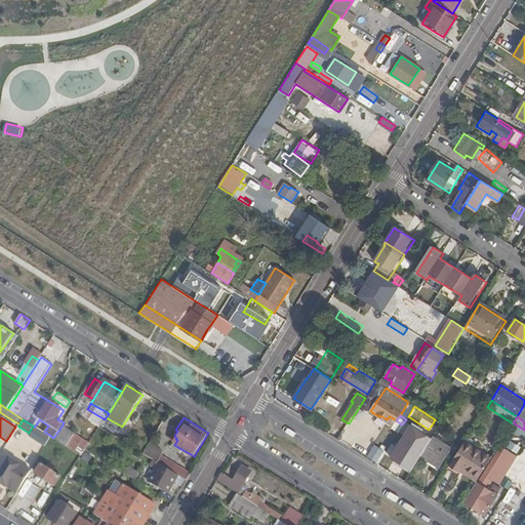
[(377,437),(384,426),(373,419),(367,431),(377,437)]
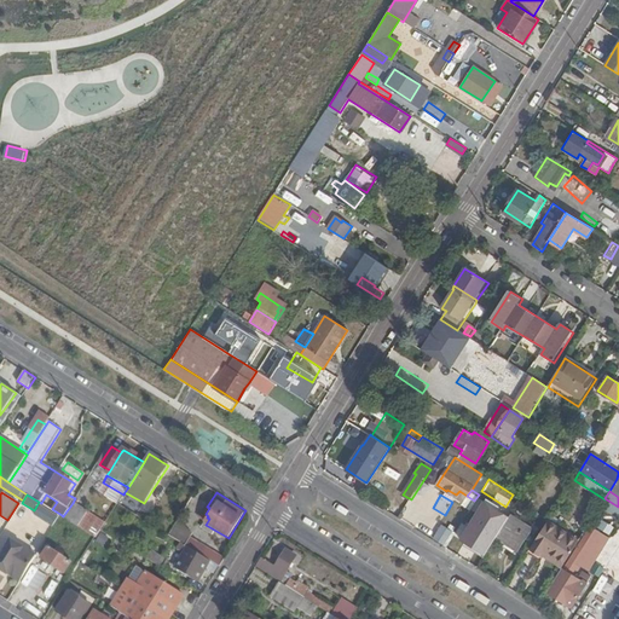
[(86,512),(73,503),(63,516),(77,525),(86,512)]
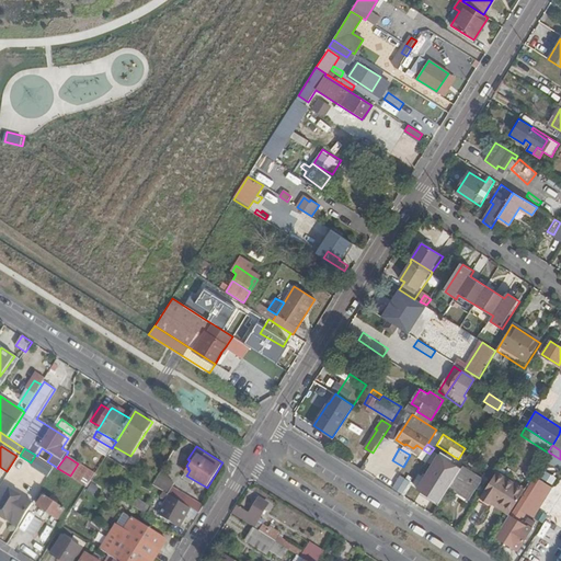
[(53,468),(37,458),(31,467),(47,477),(53,468)]
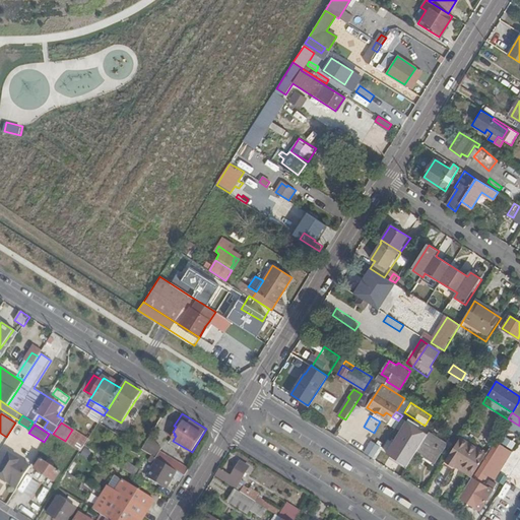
[(156,427),(148,439),(163,448),(170,436),(156,427)]
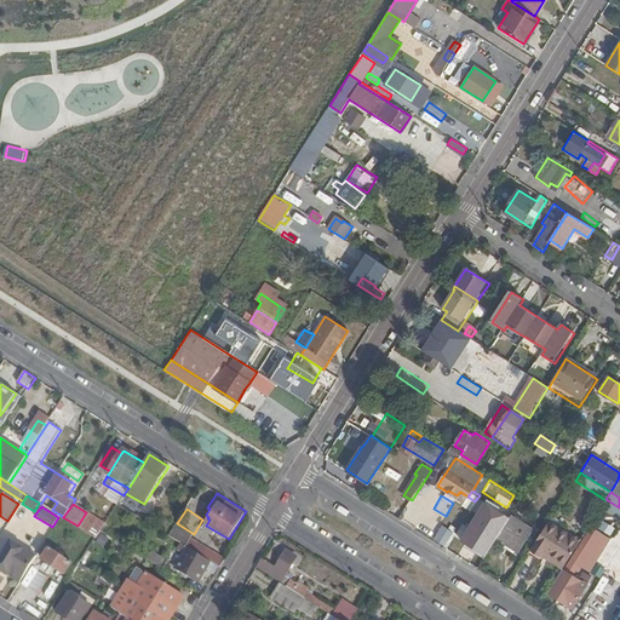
[(13,522),(22,526),(26,514),(17,510),(13,522)]
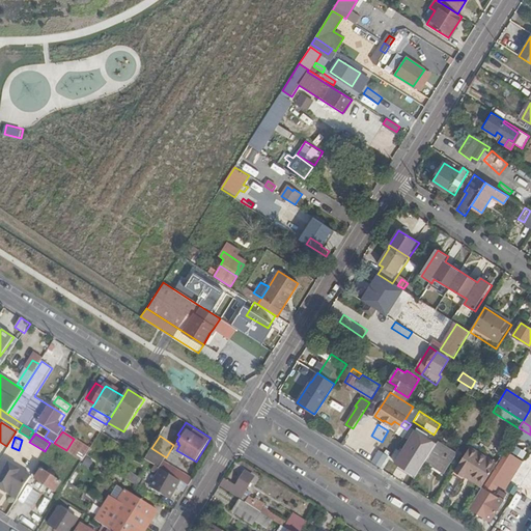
[(432,438),(426,447),(430,450),(437,441),(432,438)]
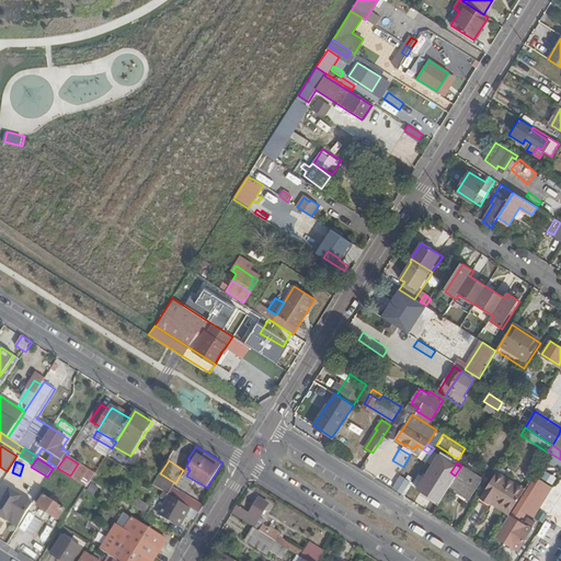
[(448,487),(455,476),(450,472),(435,464),(424,481),(431,485),(427,490),(441,499),(448,487)]
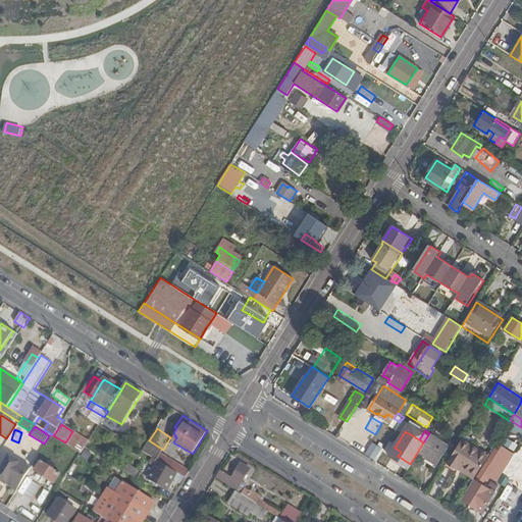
[(449,446),(429,433),(423,442),(417,453),(436,465),(449,446)]
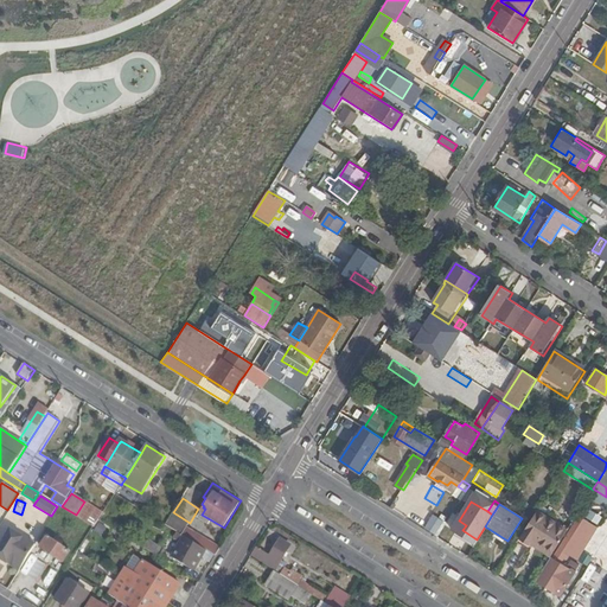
[(567,529),(572,523),(551,511),(549,512),(540,506),(537,510),(567,529)]
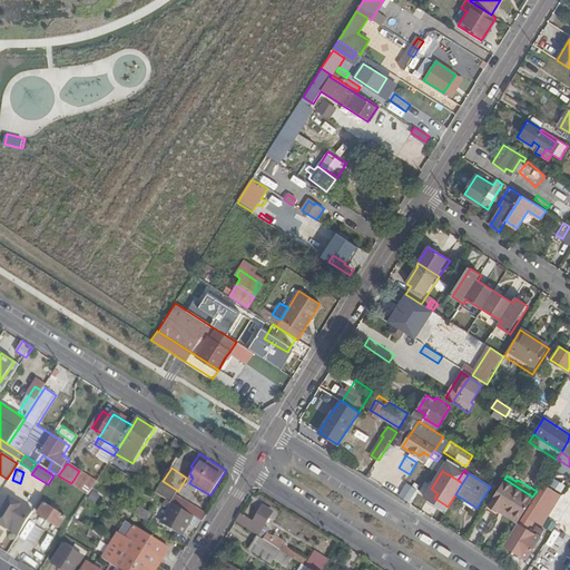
[(520,517),(532,497),(504,479),(489,503),(498,510),(501,505),(520,517)]
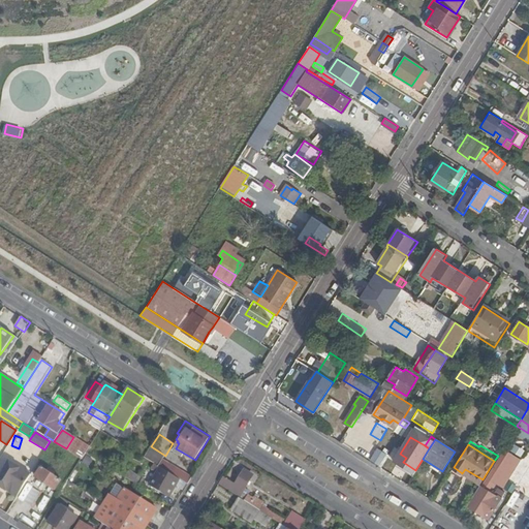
[(371,461),(381,466),(389,454),(378,448),(371,461)]
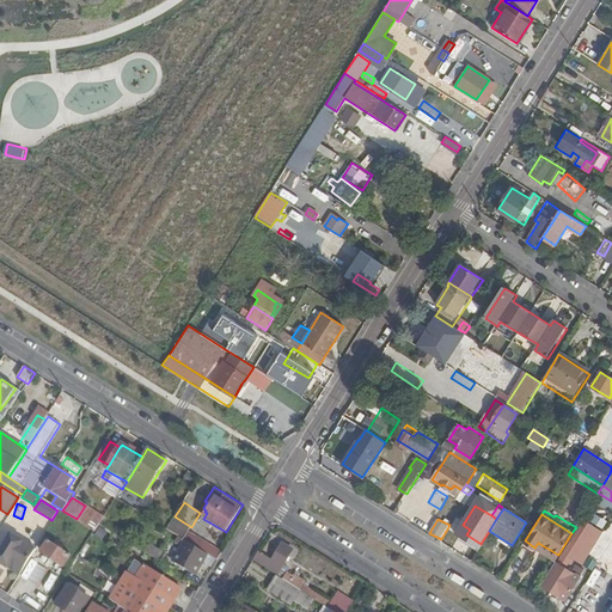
[(42,536),(51,524),(47,520),(37,532),(42,536)]
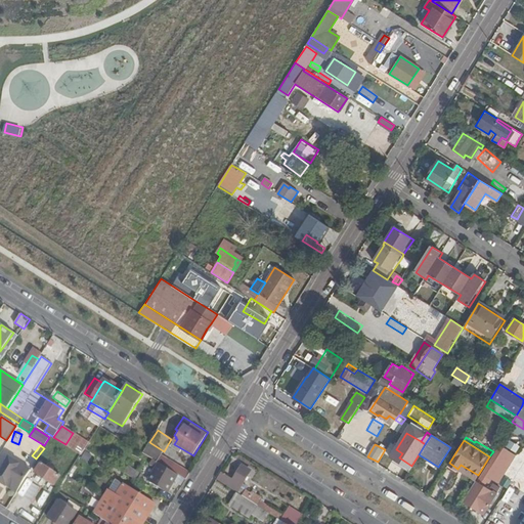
[(474,482),(462,500),(483,514),(499,488),(492,484),(487,493),(482,490),(508,450),(499,445),(476,481),(475,480),(474,482)]
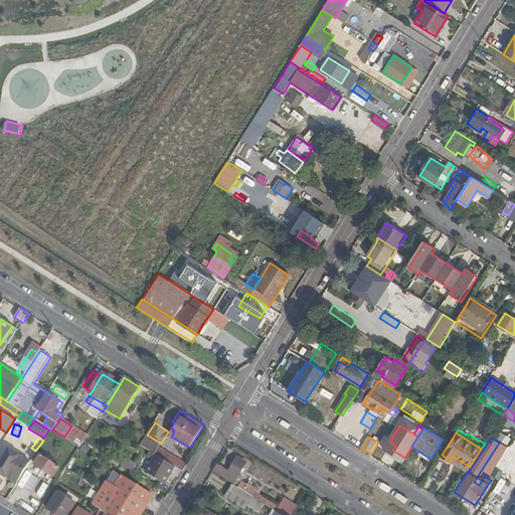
[(0,463),(0,474),(7,479),(10,475),(19,481),(26,470),(30,462),(9,449),(0,463)]
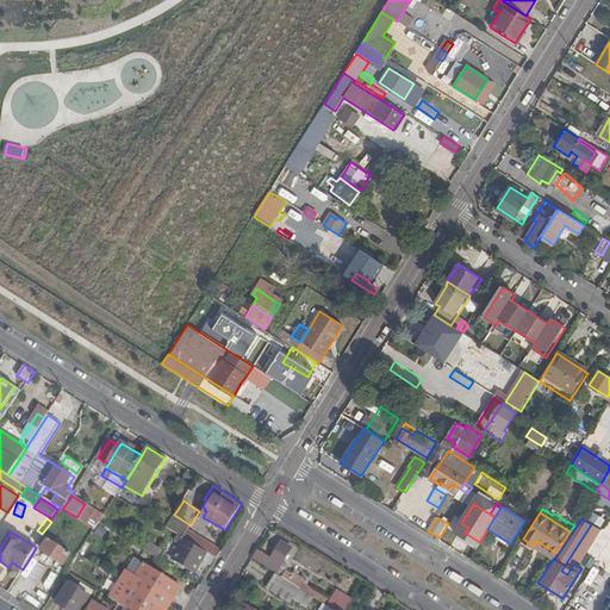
[(188,531),(184,539),(209,553),(216,558),(221,552),(188,531)]
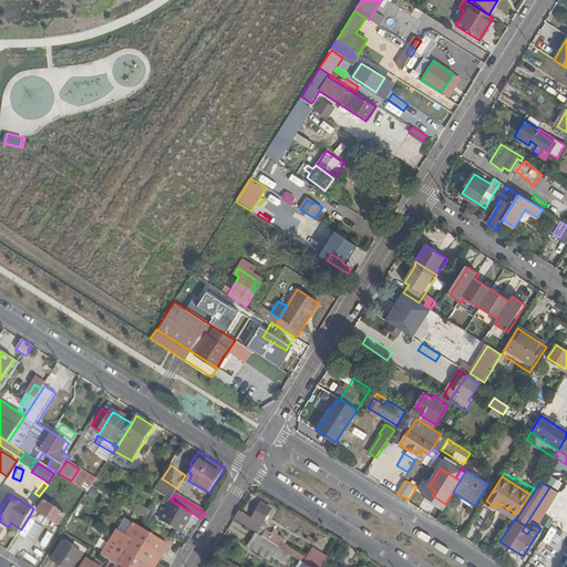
[(51,505),(40,498),(33,508),(29,517),(55,534),(66,515),(60,511),(61,507),(53,502),(51,505)]
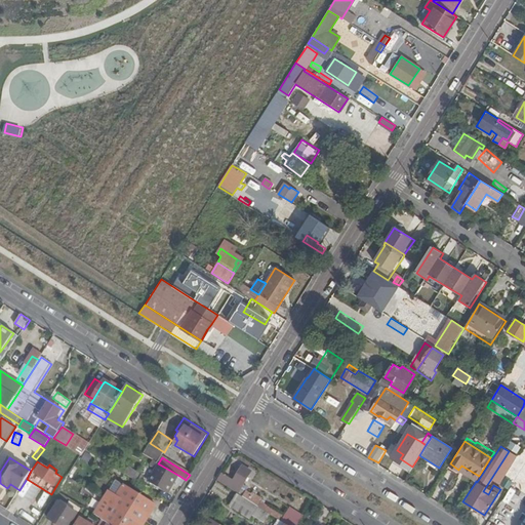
[(158,463),(157,462),(155,468),(163,473),(160,476),(156,474),(150,482),(167,493),(179,476),(158,463)]
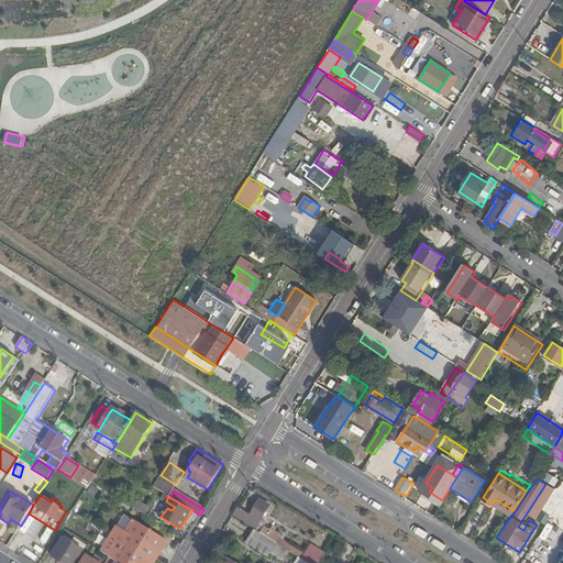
[(510,516),(514,510),(495,499),(492,504),(483,497),(481,500),(509,518),(510,516)]
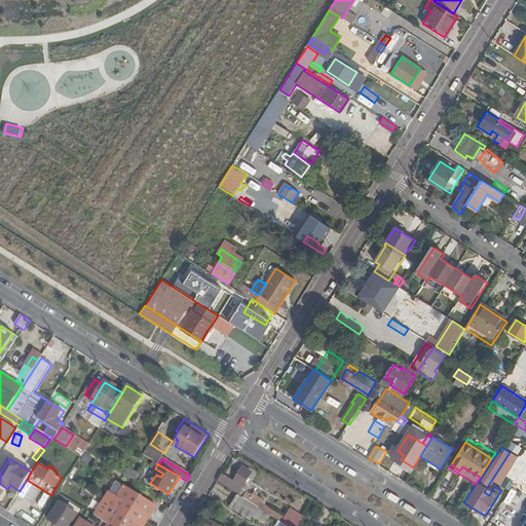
[(234,481),(223,474),(218,483),(237,495),(271,516),(287,525),(298,525),(304,517),(290,509),(285,516),(243,489),(254,474),(242,466),(234,481)]
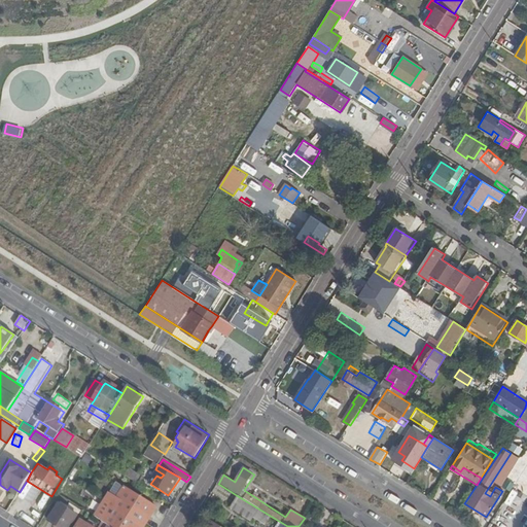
[(125,476),(140,485),(143,479),(129,469),(125,476)]
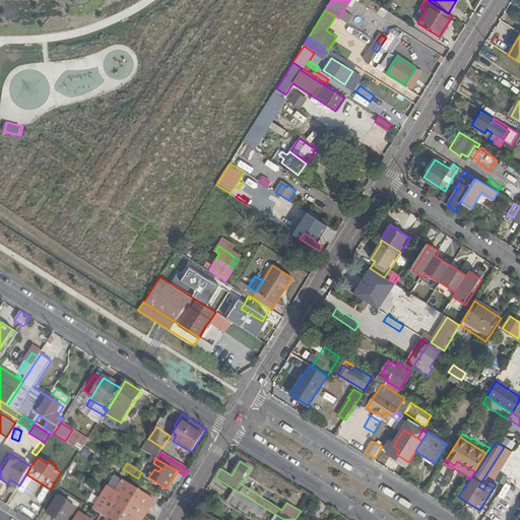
[(116,491),(123,480),(115,475),(108,486),(116,491)]
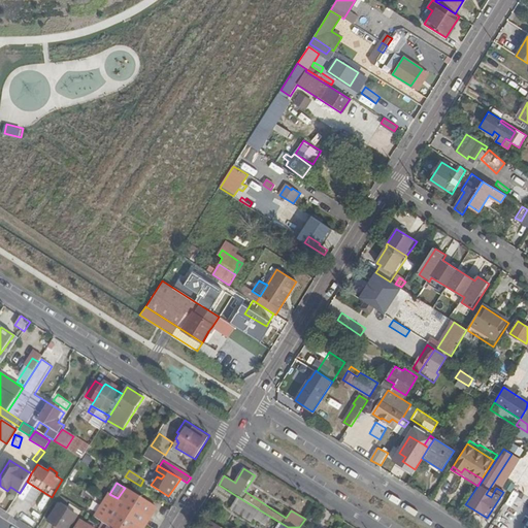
[(17,497),(20,493),(10,487),(7,491),(17,497)]
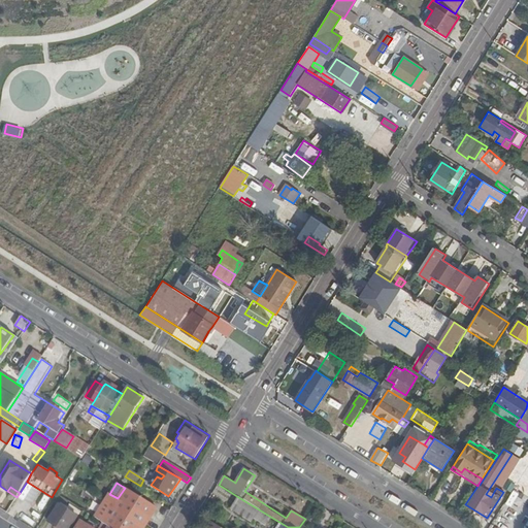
[(145,527),(158,508),(125,488),(118,498),(109,494),(95,518),(103,523),(99,527),(145,527)]
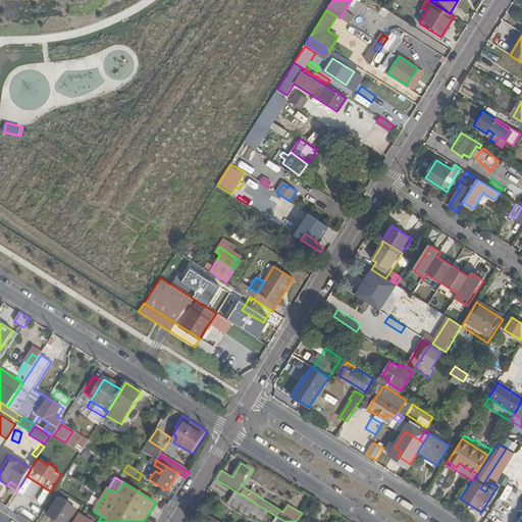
[(41,501),(48,504),(53,492),(45,489),(41,501)]
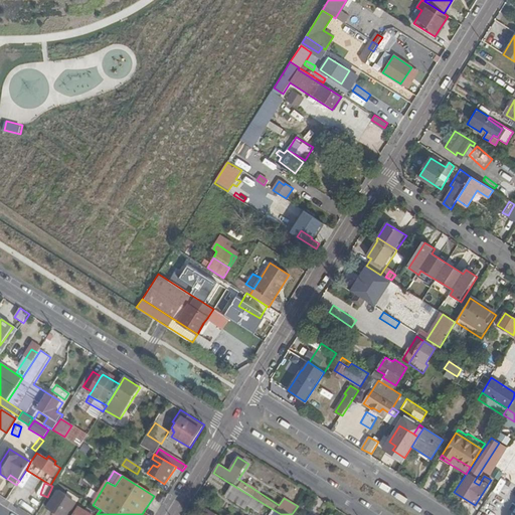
[(261,513),(266,505),(232,485),(225,496),(245,509),(248,505),(261,513)]
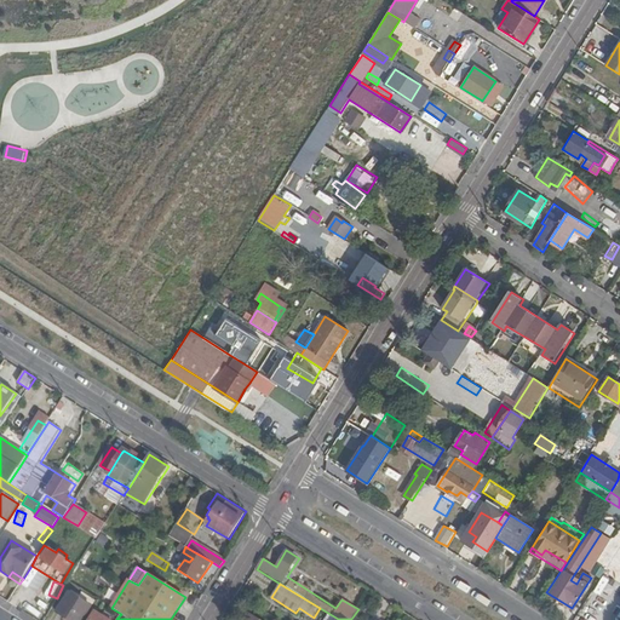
[(67,619),(85,619),(93,608),(69,593),(57,614),(67,619)]
